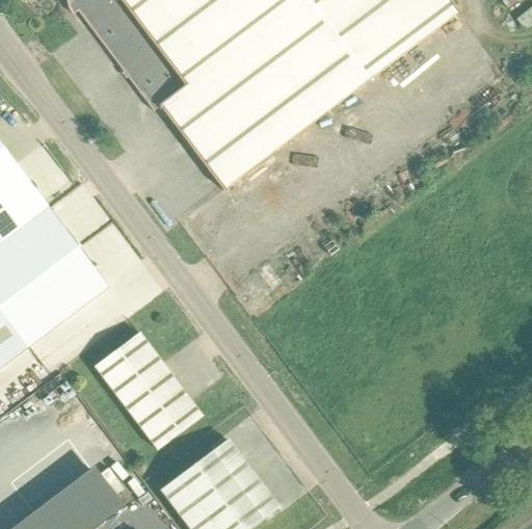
[(159,105),(222,190),(457,14),(447,0),(68,0),(68,2),(71,8),(74,12),(77,9),(153,110),(159,105)]
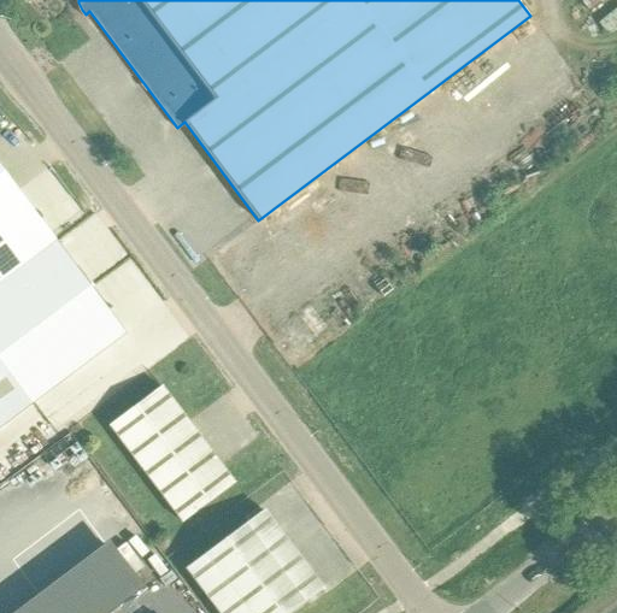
[(0,281),(54,241),(0,168),(0,281)]
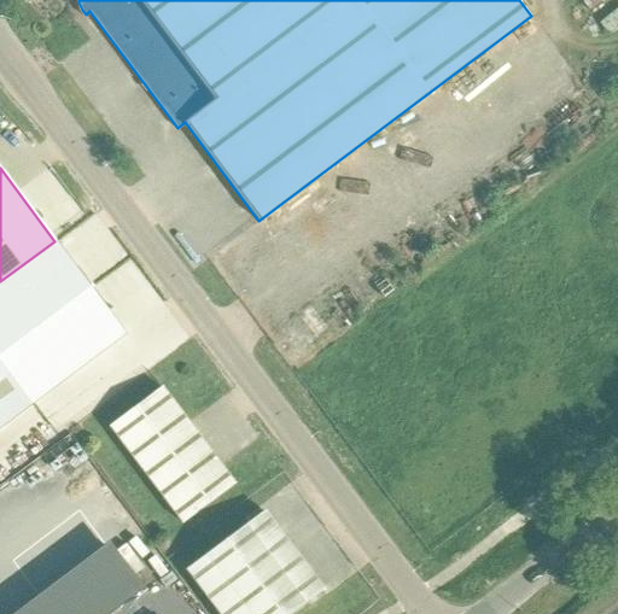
[(54,241),(0,281),(0,426),(124,334),(54,241)]
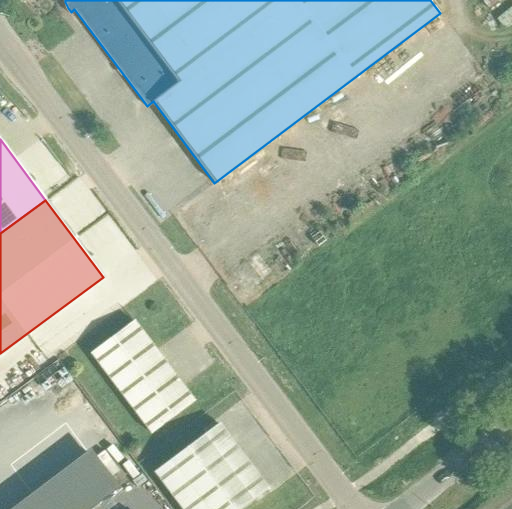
[(151,432),(194,400),(134,319),(90,352),(151,432)]
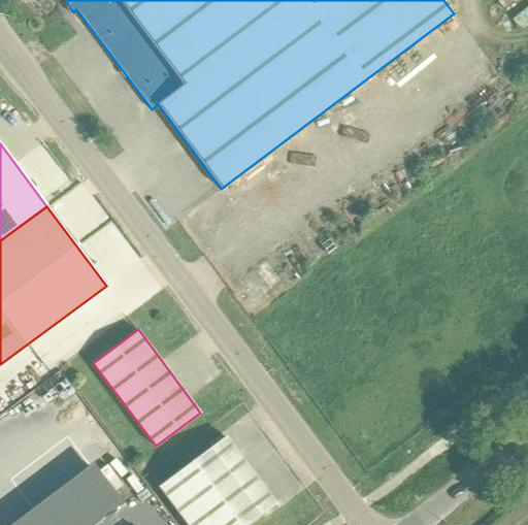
[(246,524),(276,503),(225,435),(159,485),(188,524),(246,524)]
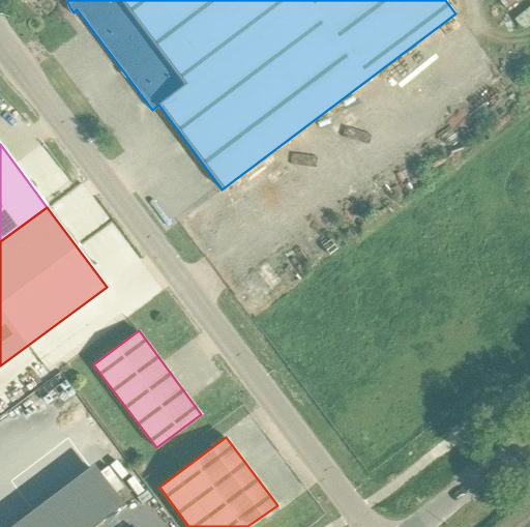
[(89,467),(0,525),(0,526),(89,526),(120,507),(109,491),(119,484),(107,465),(93,473),(89,467)]
